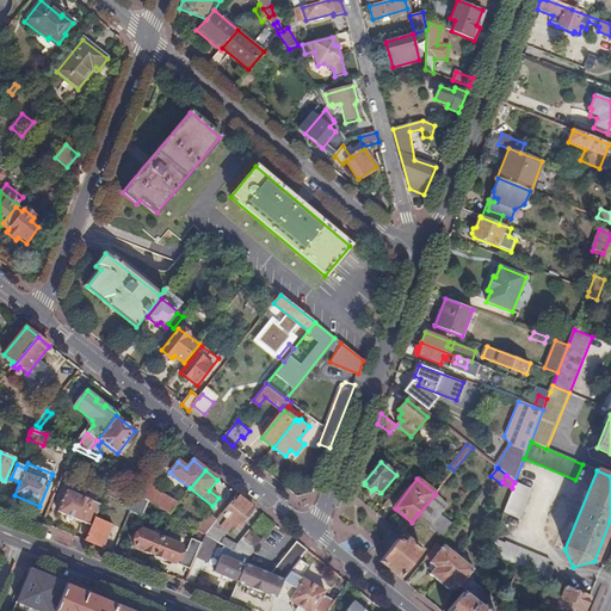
[(105,495),(112,499),(118,486),(111,482),(105,495)]
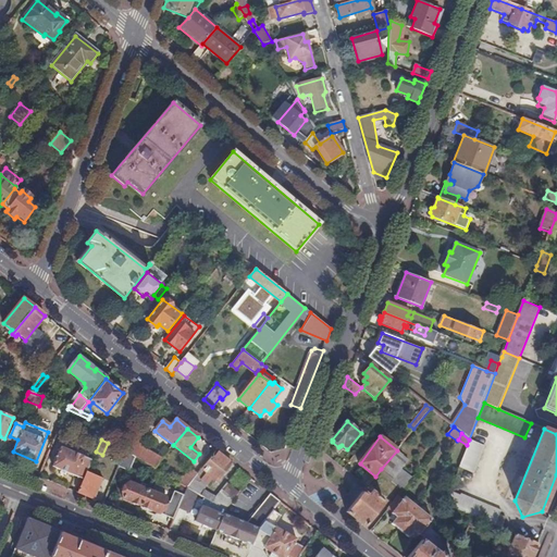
[(155,470),(162,460),(140,446),(141,445),(135,440),(125,452),(135,458),(155,470)]
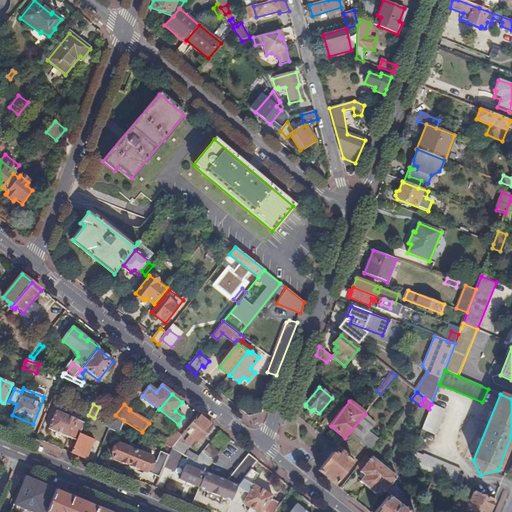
[(429,409),(422,429),(436,434),(446,409),(431,404),(429,409)]
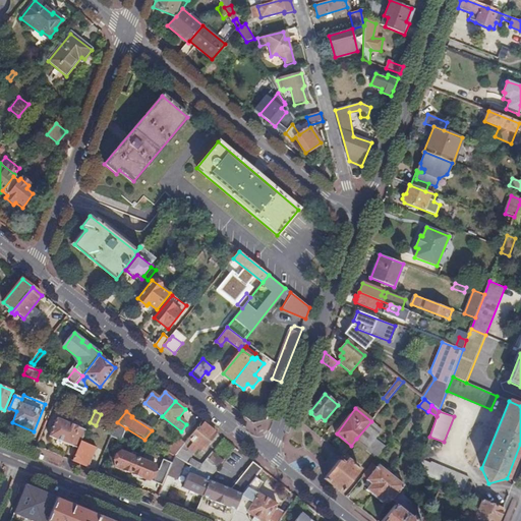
[(49,438),(78,450),(81,442),(85,431),(77,427),(57,419),(49,438)]
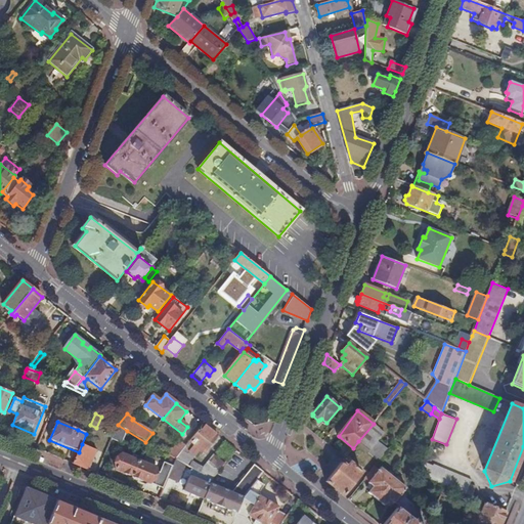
[(380,461),(388,449),(377,441),(384,432),(374,424),(358,441),(368,449),(367,451),(380,461)]
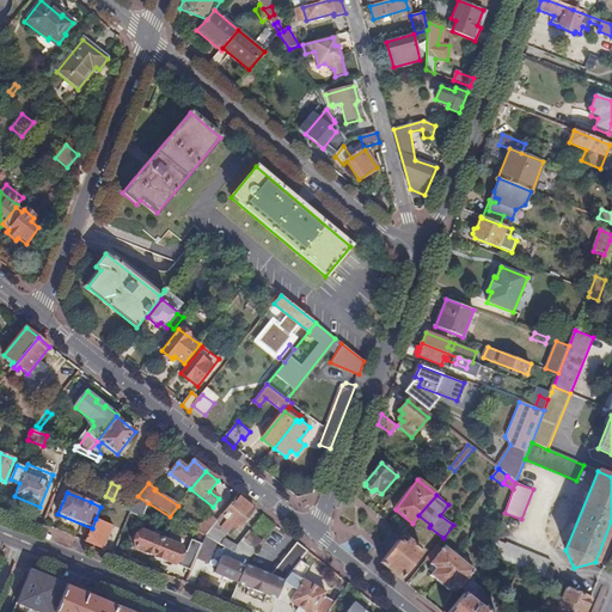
[(148,503),(138,496),(132,508),(132,512),(144,516),(148,503)]
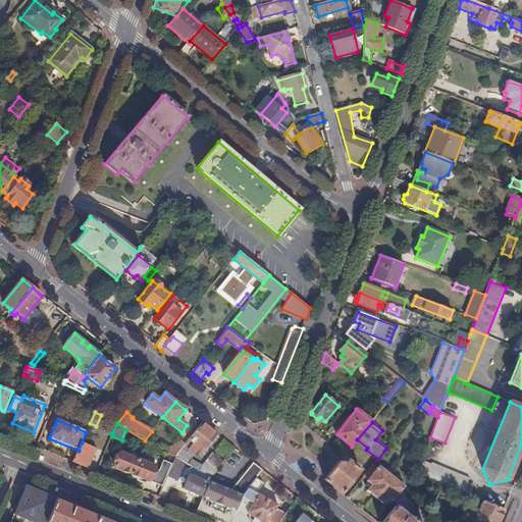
[(217,434),(202,423),(187,444),(186,446),(175,458),(185,464),(188,465),(191,462),(192,461),(194,458),(193,457),(199,449),(203,453),(217,434)]
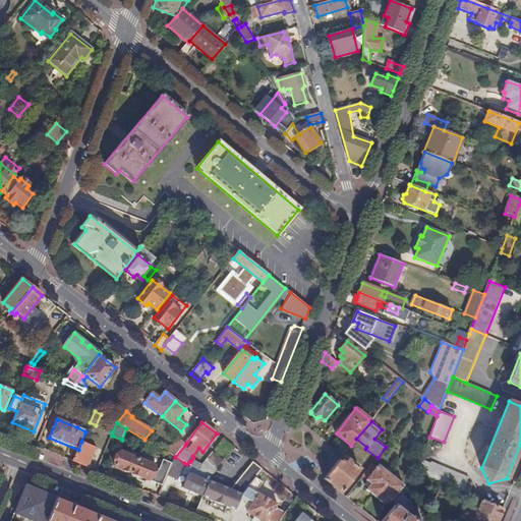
[(175,457),(185,445),(179,440),(168,453),(175,457)]
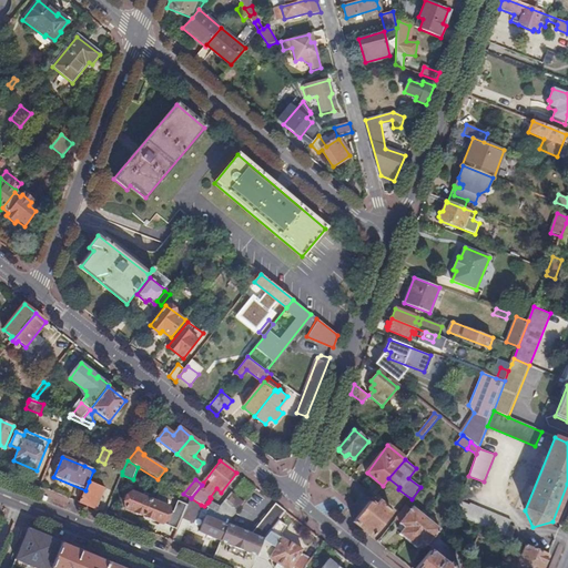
[(466,480),(458,500),(462,501),(473,497),(466,480)]
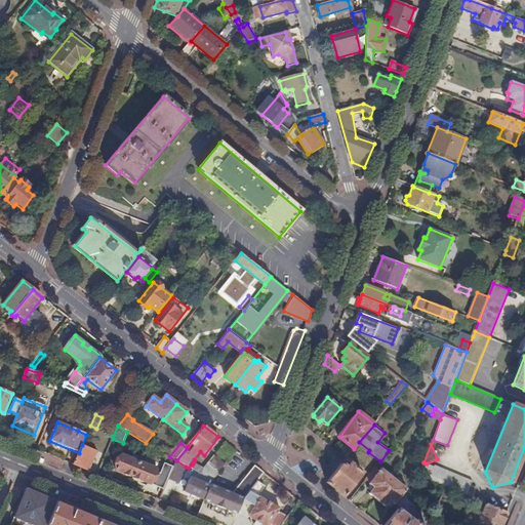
[(79,453),(73,466),(83,470),(88,472),(96,451),(82,445),(79,453)]
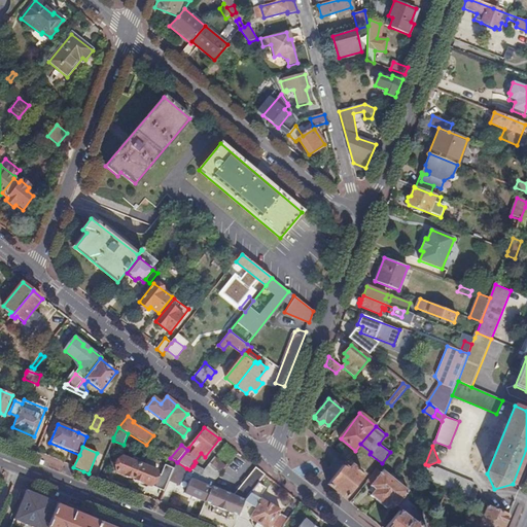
[(116,471),(134,480),(140,465),(123,457),(116,471)]
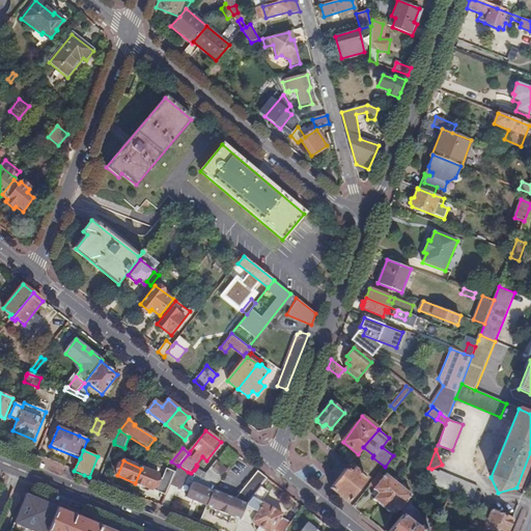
[(203,480),(215,486),(222,477),(227,471),(217,463),(205,476),(203,480)]
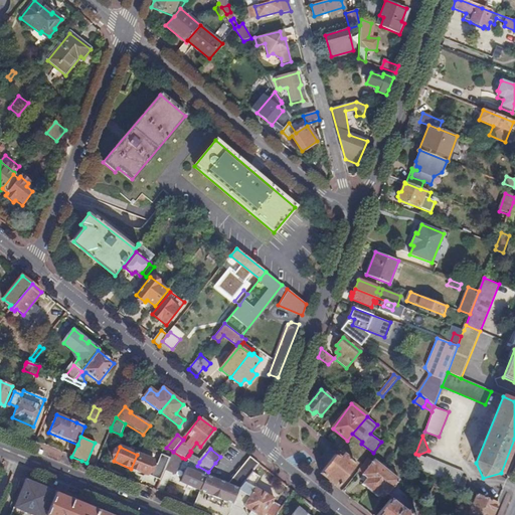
[(168,464),(165,471),(175,475),(182,458),(173,452),(170,459),(168,464)]
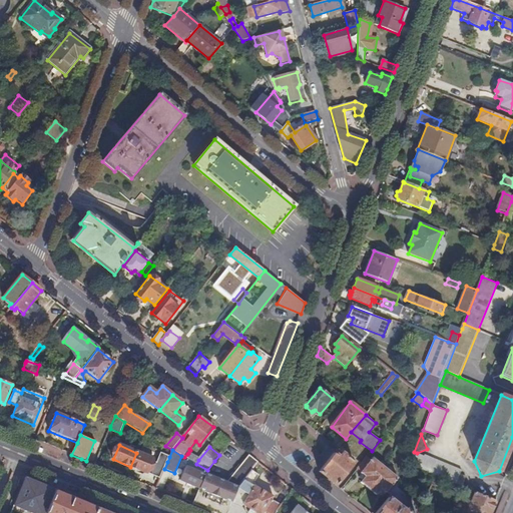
[(417,453),(414,452),(409,465),(418,468),(457,485),(462,471),(426,456),(425,457),(417,453)]
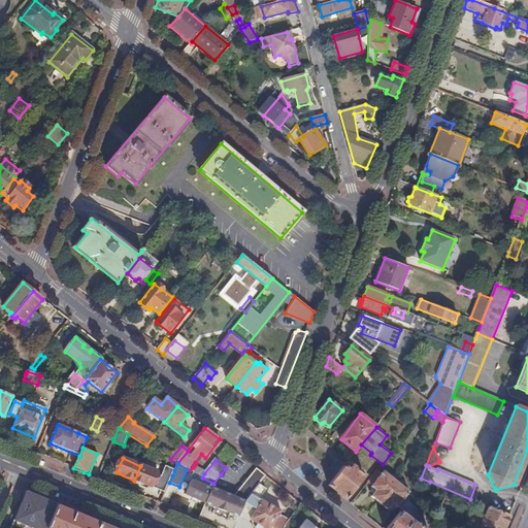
[(165,493),(169,483),(172,475),(174,470),(166,466),(161,477),(157,475),(158,473),(140,466),(134,481),(165,493)]
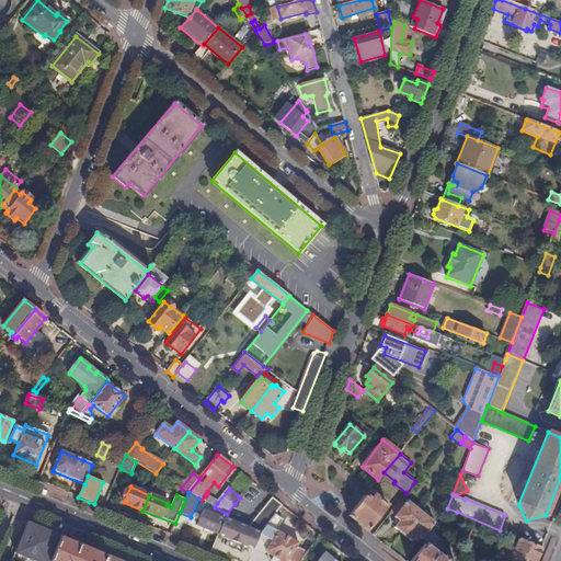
[(370,500),(366,496),(350,516),(368,531),(387,505),(375,495),(370,500)]
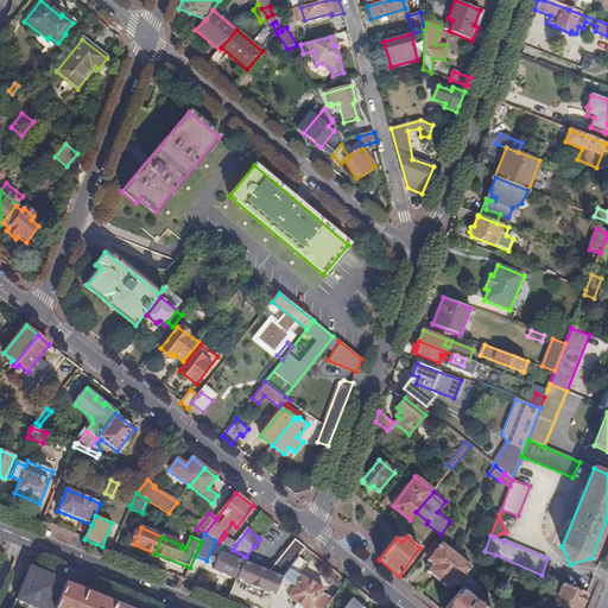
[(222,538),(219,542),(225,545),(230,549),(233,550),(235,545),(222,538)]
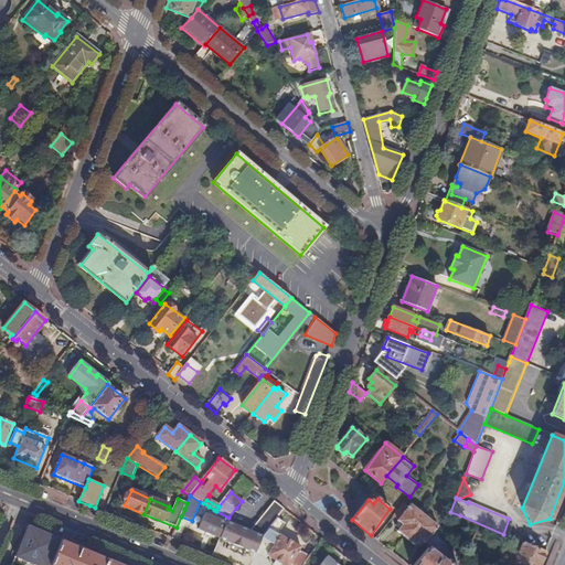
[(277,518),(284,509),(274,501),(249,532),(233,525),(232,526),(226,524),(220,540),(212,556),(232,564),(233,564),(249,564),(262,540),(277,518)]
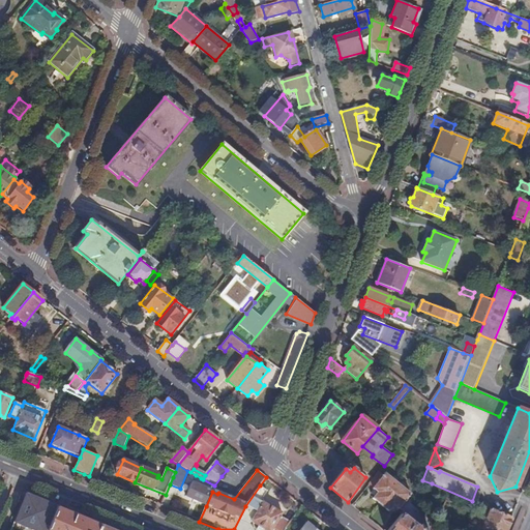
[(381,505),(399,483),(385,473),(385,474),(381,470),(370,483),(374,488),(374,489),(378,492),(373,498),(381,505)]
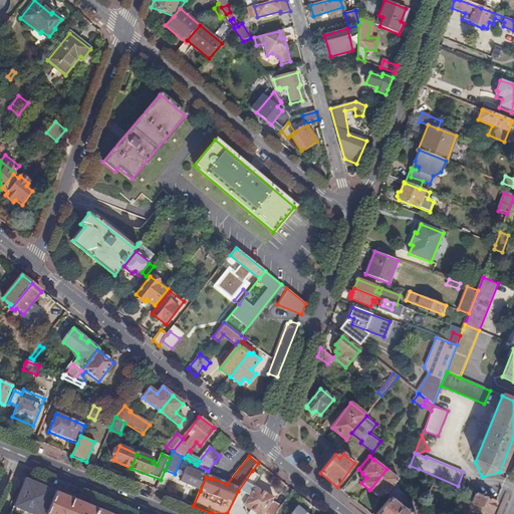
[(200,491),(206,477),(195,472),(197,465),(195,464),(190,461),(181,482),(200,491)]
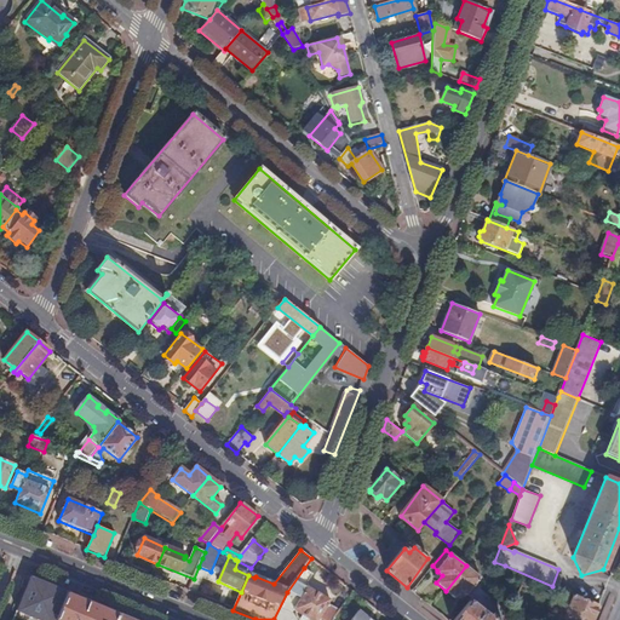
[(505,566),(494,562),(487,581),(495,586),(505,566)]
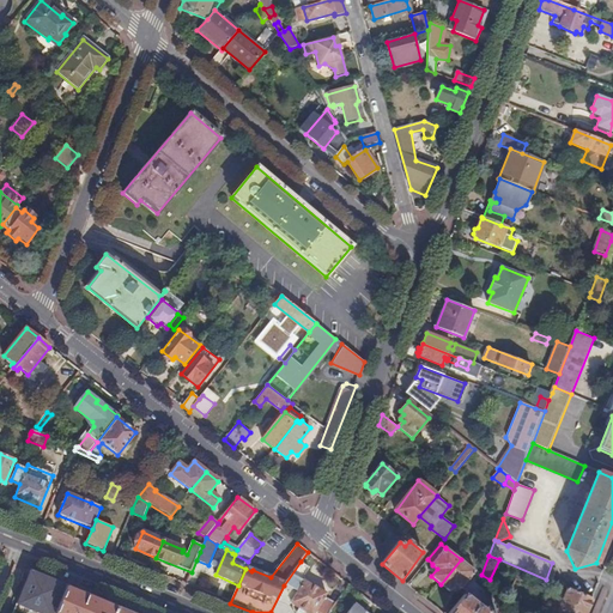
[(475,582),(479,576),(474,572),(474,570),(461,559),(441,584),(450,592),(456,584),(461,588),(462,587),(468,592),(475,582)]
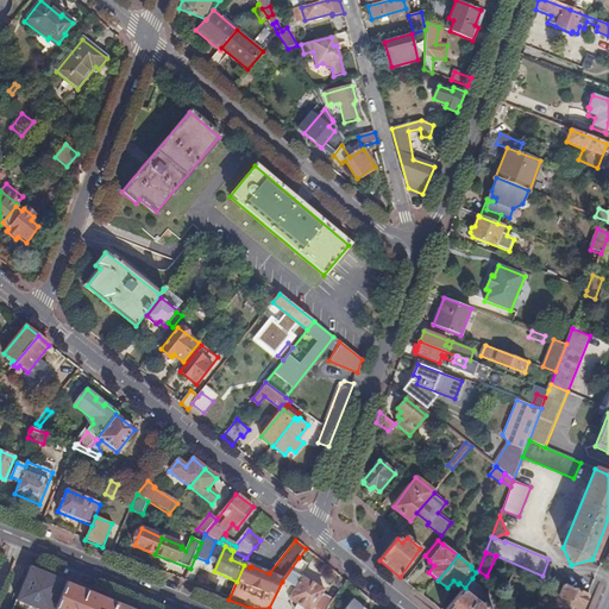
[(318,602),(322,594),(324,590),(315,585),(316,583),(312,581),(311,582),(301,577),(300,572),(306,564),(299,558),(282,582),(294,588),(294,589),(318,602)]
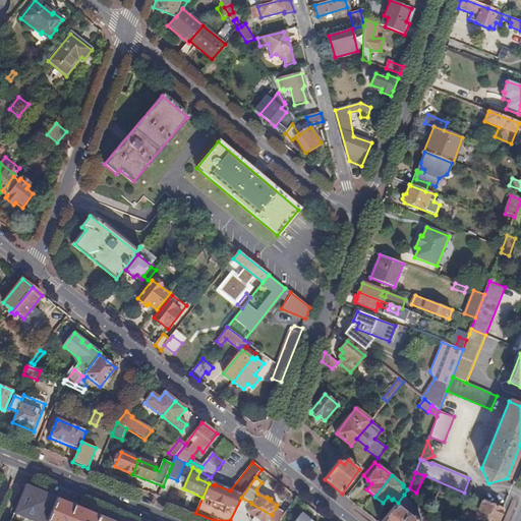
[(14,515),(30,520),(47,520),(57,500),(50,497),(26,486),(24,491),(20,500),(14,515)]
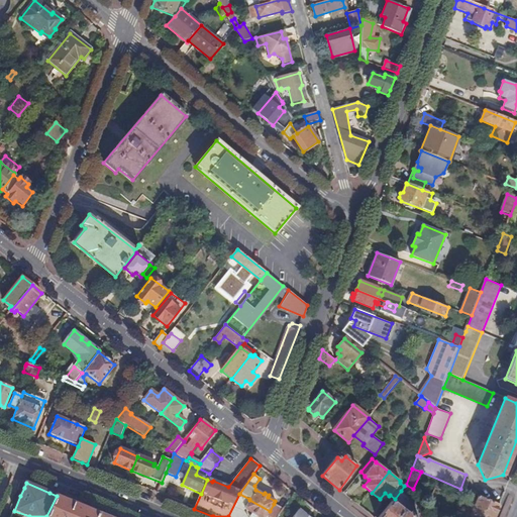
[(406,516),(408,516),(421,516),(425,511),(401,491),(395,499),(394,500),(409,512),(406,516)]
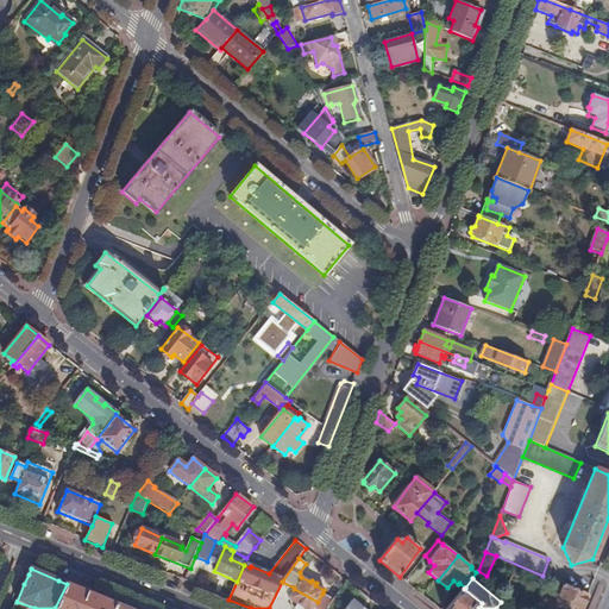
[(315,608),(314,608),(318,602),(294,589),(294,588),(282,582),(269,608),(290,608),(287,602),(288,601),(303,608),(315,608)]
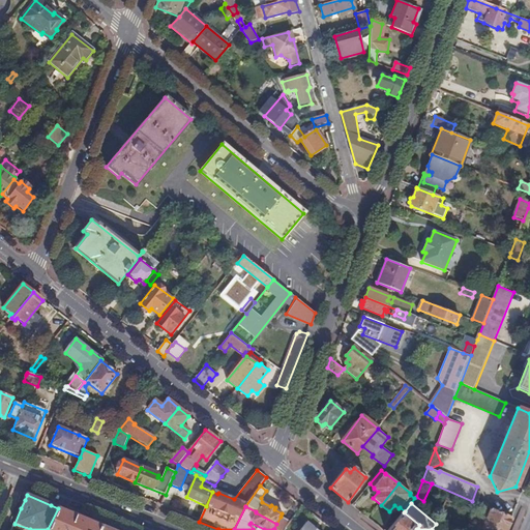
[(98,529),(100,526),(79,517),(58,508),(48,529),(98,529)]
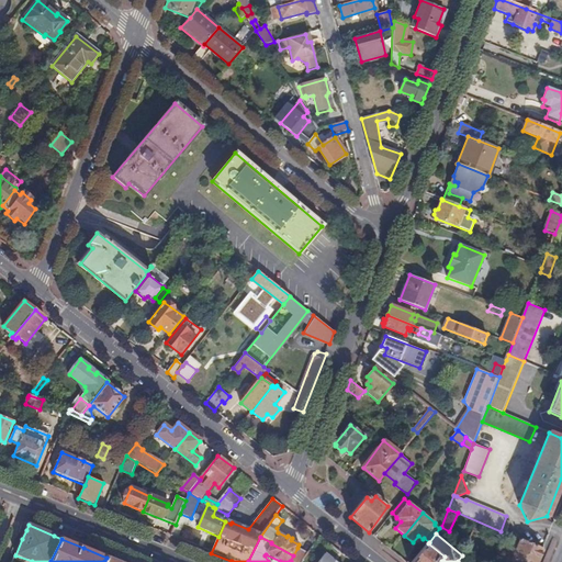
[(543,549),(521,540),(513,561),(516,561),(537,561),(539,560),(543,549)]
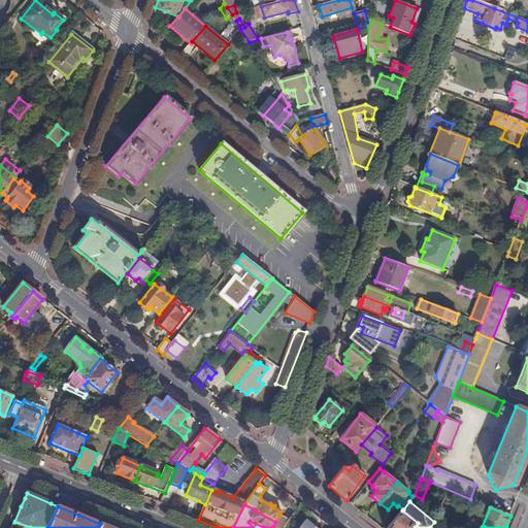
[(417,527),(415,527),(405,519),(406,518),(400,513),(388,527),(417,527)]
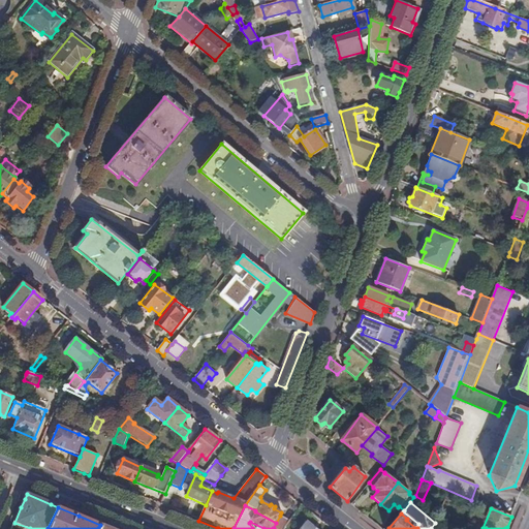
[(283,528),(284,528),(289,522),(280,516),(276,523),(273,528),(274,528),(283,528)]
